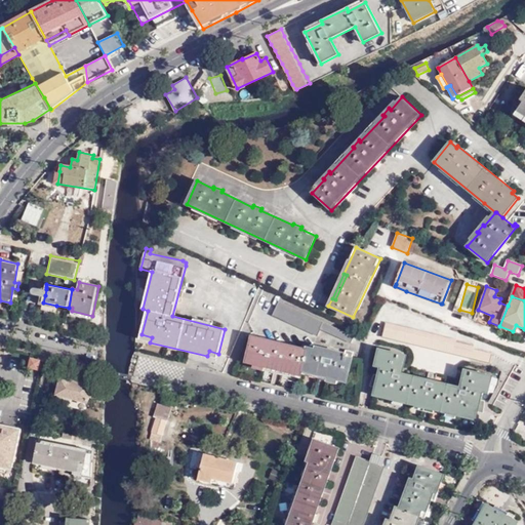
[(344,331),(279,301),(273,315),(317,336),(320,329),(352,344),(355,336),(344,331)]
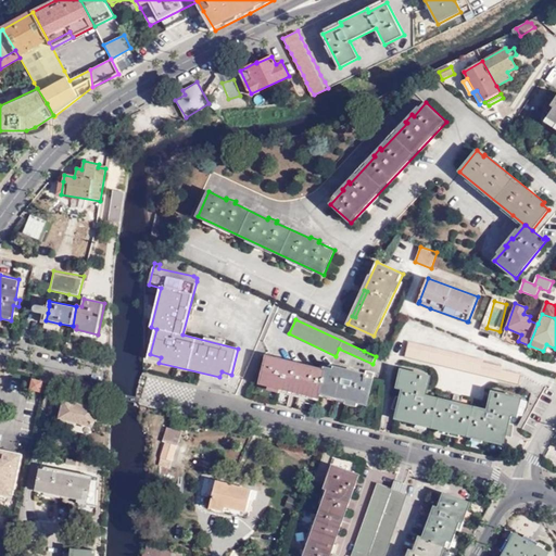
[(59,331),(60,324),(46,320),(43,328),(59,331)]
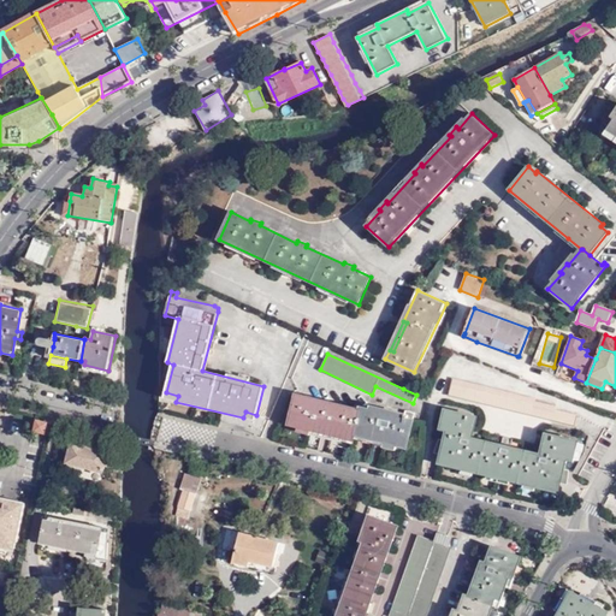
[(452,379),(449,396),(575,427),(578,415),(556,410),(557,408),(535,402),(535,400),(452,379)]
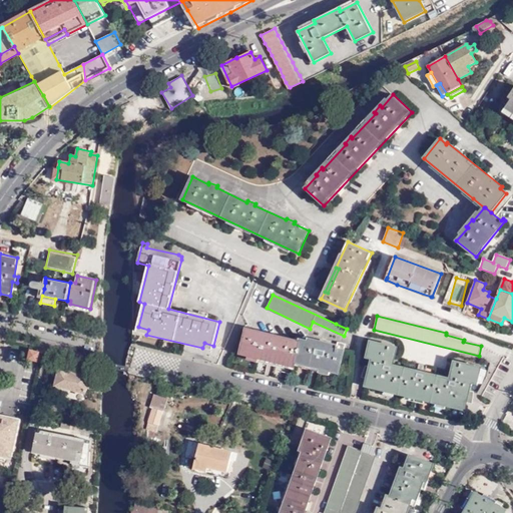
[(510,328),(512,322),(504,318),(501,324),(510,328)]
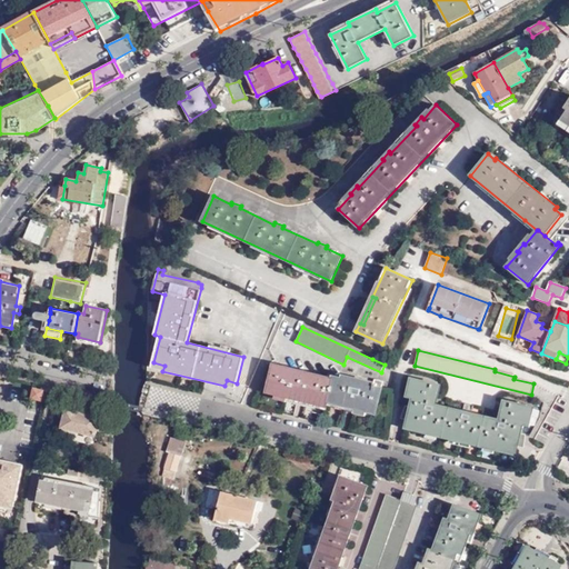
[(267,392),(276,395),(288,398),(327,407),(328,402),(329,402),(355,409),(367,412),(376,415),(383,381),(375,380),(375,382),(342,376),(342,378),(333,376),(332,378),(273,363),(267,392)]
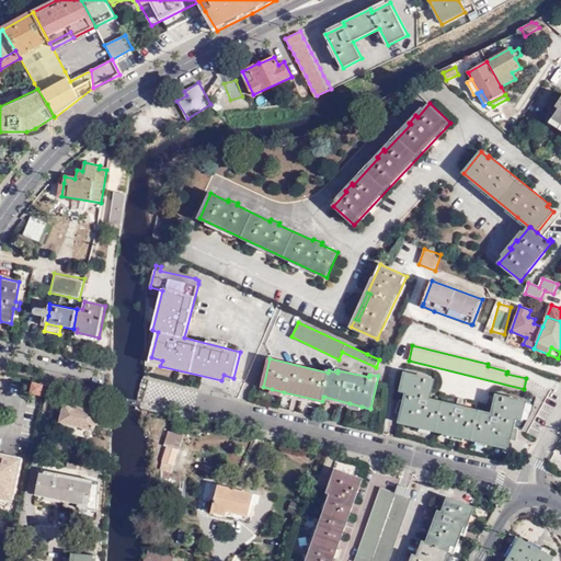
[(409,384),(407,392),(400,423),(502,447),(508,449),(516,419),(518,410),(525,411),(527,402),(497,395),(492,414),(431,399),(435,379),(405,373),(403,381),(409,384)]
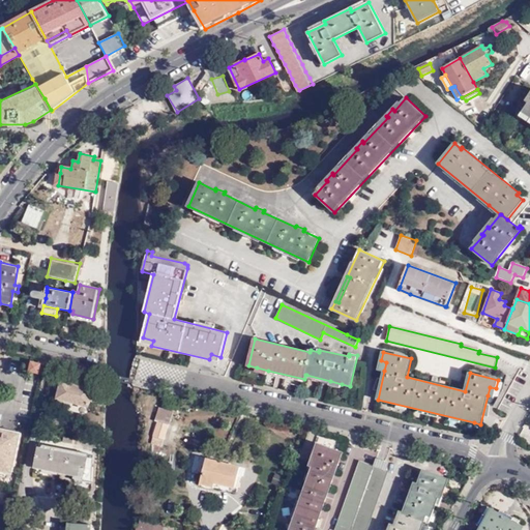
[(38,371),(40,362),(32,360),(30,369),(38,371)]
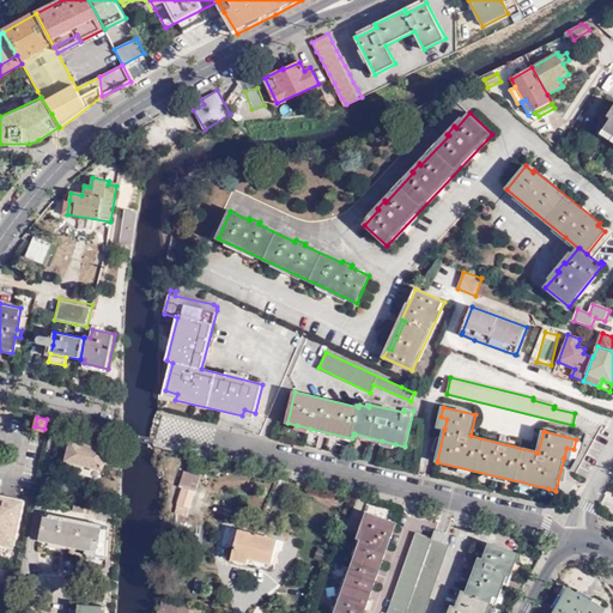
[(107,449),(72,441),(67,460),(103,469),(107,449)]
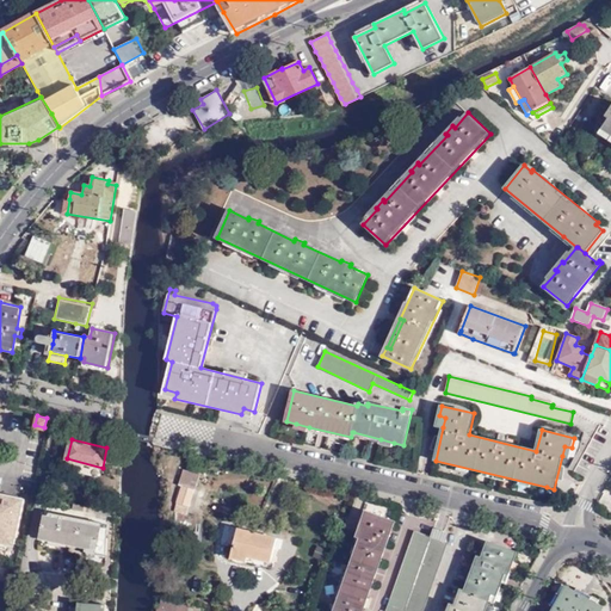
[(190,507),(199,475),(185,470),(179,486),(181,487),(177,504),(190,507)]
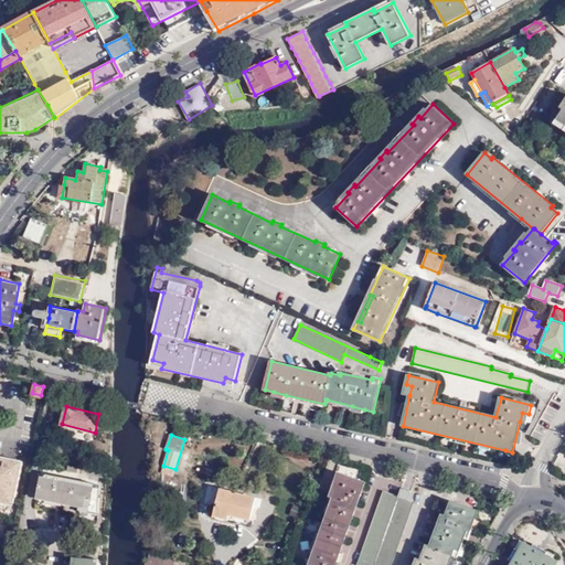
[(0,498),(16,502),(24,460),(0,455),(0,498)]
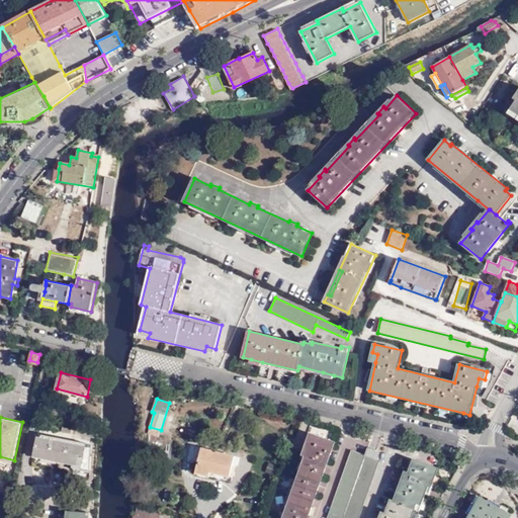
[(308,517),(335,442),(311,433),(304,455),(307,456),(283,517),(308,517)]
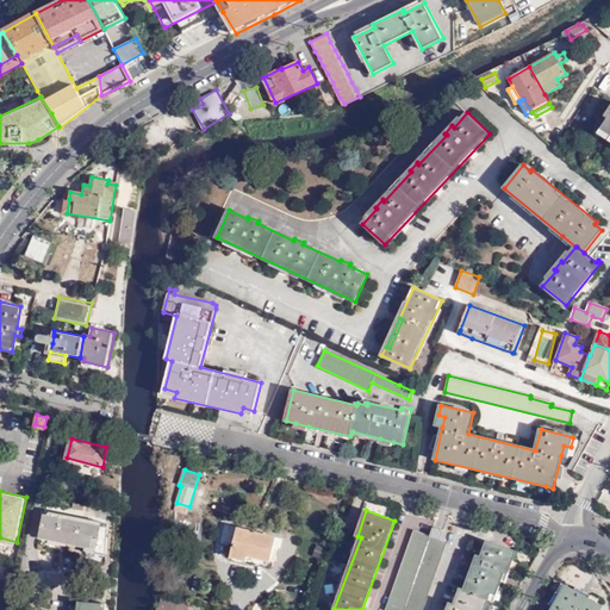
[(101,524),(44,512),(39,537),(50,540),(50,536),(97,547),(97,549),(106,552),(107,535),(100,534),(101,524)]
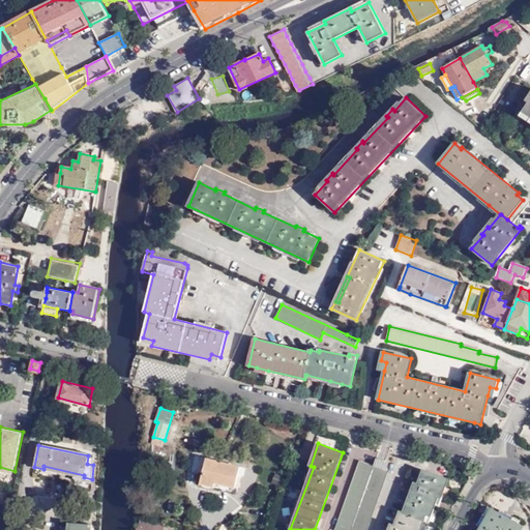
[(216,483),(236,489),(241,467),(206,459),(200,483),(215,488),(216,483)]
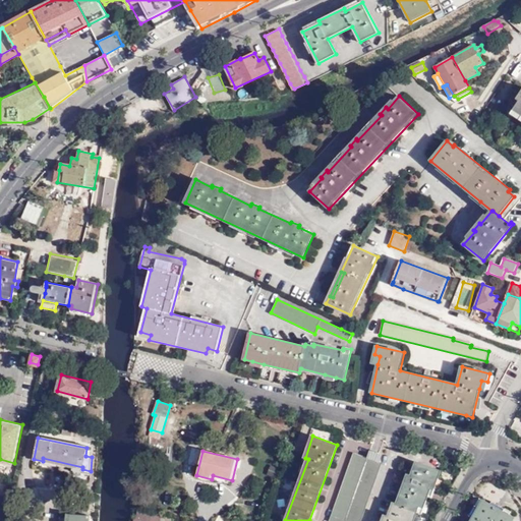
[(383,455),(370,451),(367,458),(381,462),(383,455)]
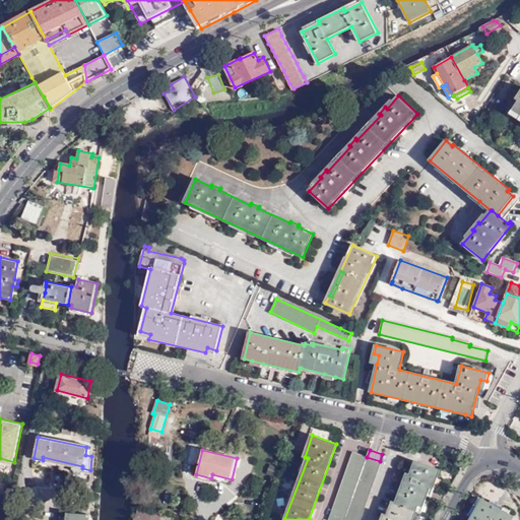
[(344,519),(367,457),(353,452),(331,515),(344,519)]
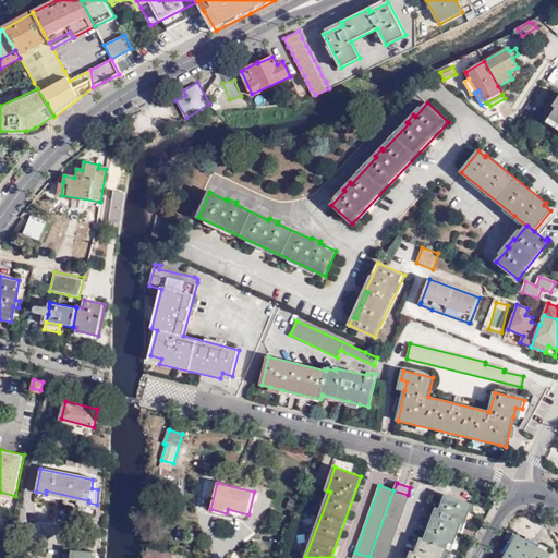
[(408,495),(393,490),(370,557),(355,553),(352,557),(386,557),(409,496),(408,495)]
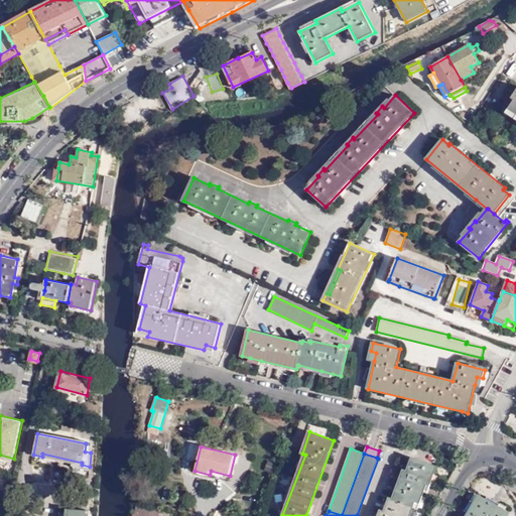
[(427,483),(430,484),(436,467),(412,458),(407,472),(404,471),(393,499),(389,498),(384,511),(381,510),(378,515),(409,515),(413,507),(415,501),(420,502),(423,492),(427,483)]
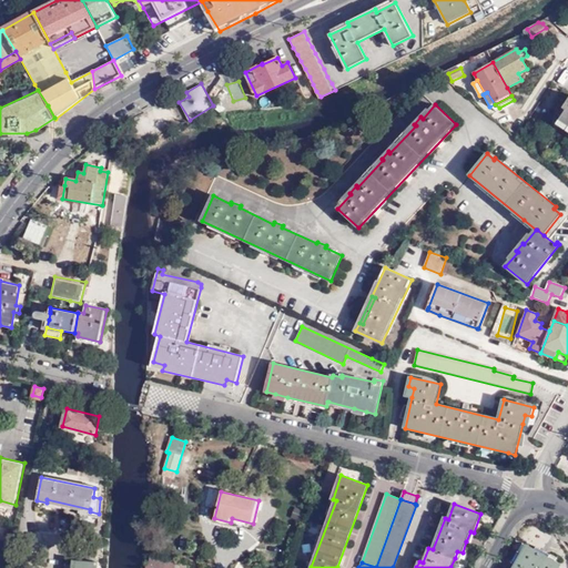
[(295,508),(291,518),(300,521),(304,511),(295,508)]
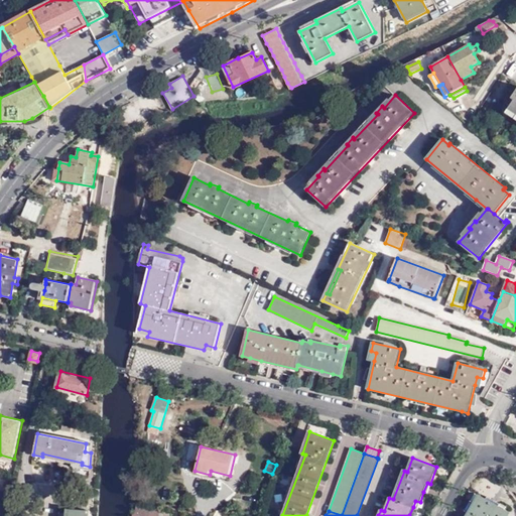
[(229,480),(230,476),(211,471),(210,475),(229,480)]
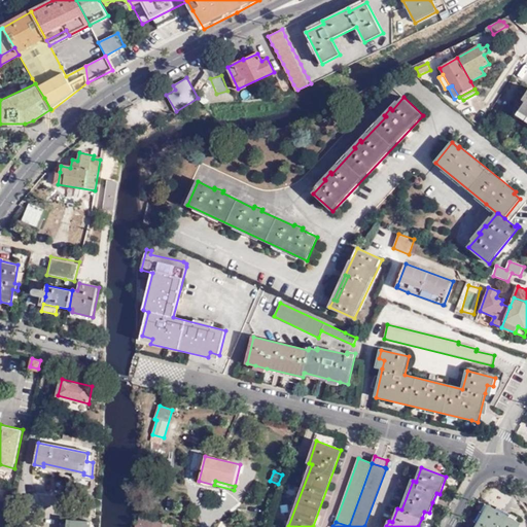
[(519,526),(521,524),(489,505),(476,526),(519,526)]
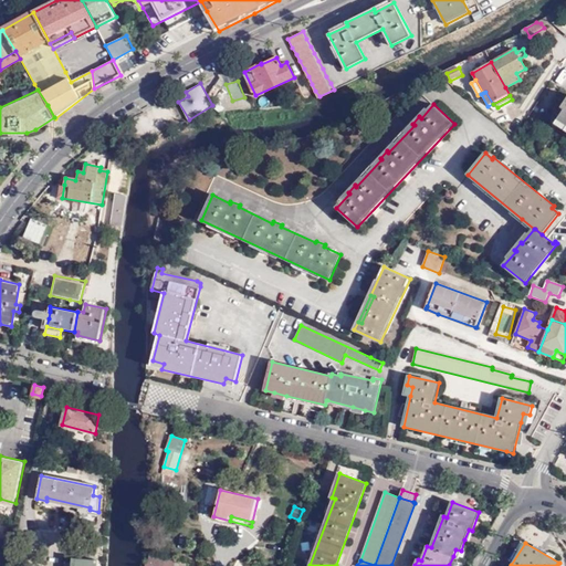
[(146,563),(145,565),(164,565),(166,557),(150,553),(148,564),(146,563)]
